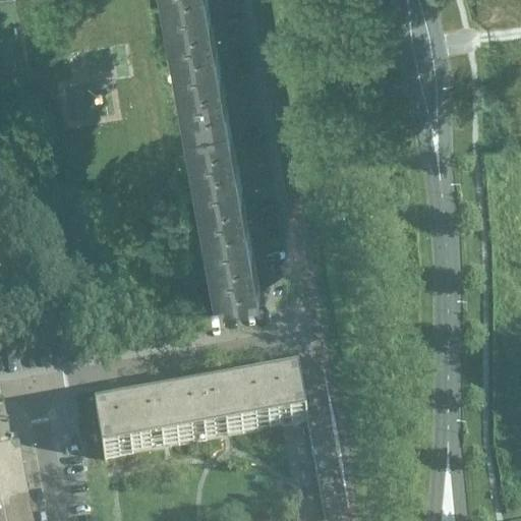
[(169,0),(215,299),(259,292),(215,0),(169,0)]
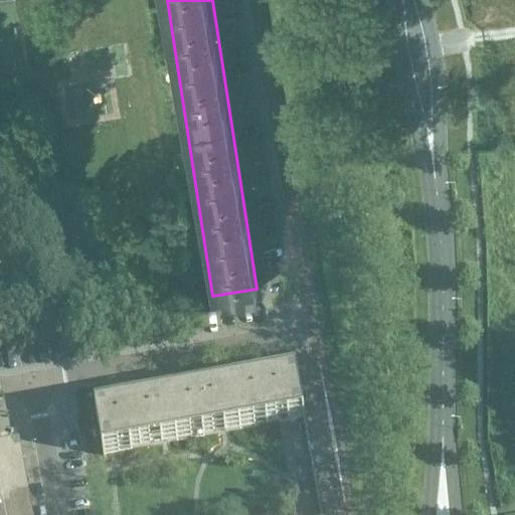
[(239,430),(278,422),(304,418),(297,376),(295,376),(296,378),(270,383),(269,380),(259,381),(260,385),(232,390),(239,430)]
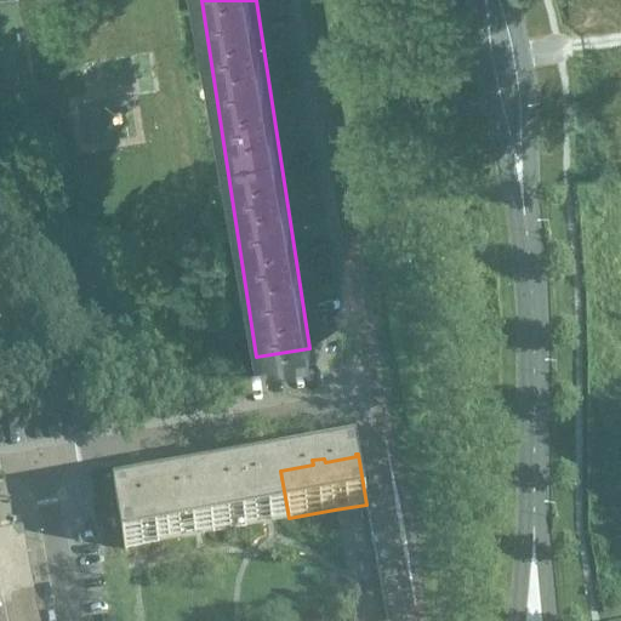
[(205,484),(214,531),(289,518),(280,471),(249,476),(248,472),(235,474),(237,478),(205,484)]
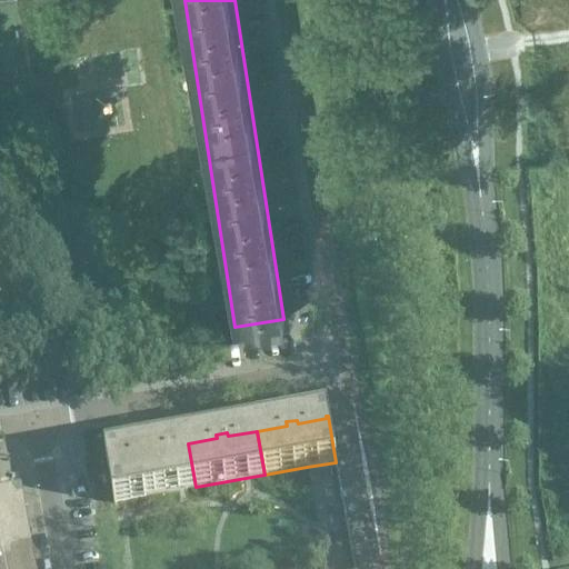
[(116,501),(196,487),(188,443),(148,451),(147,447),(136,449),(136,452),(107,458),(107,456),(106,456),(115,505),(116,503),(116,501)]
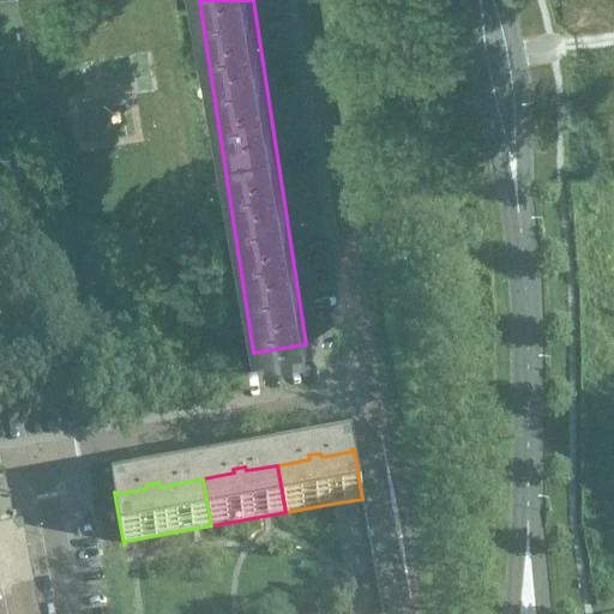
[(0,613),(37,613),(25,546),(0,549),(0,613)]
